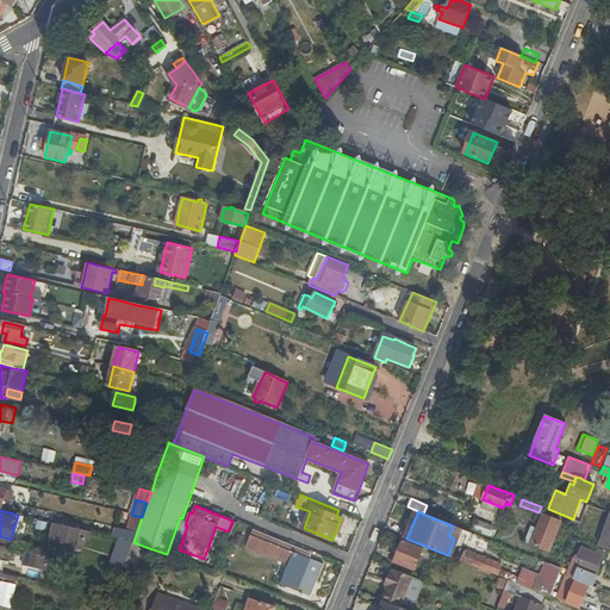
[(126,529),(131,530),(136,516),(131,515),(126,529)]
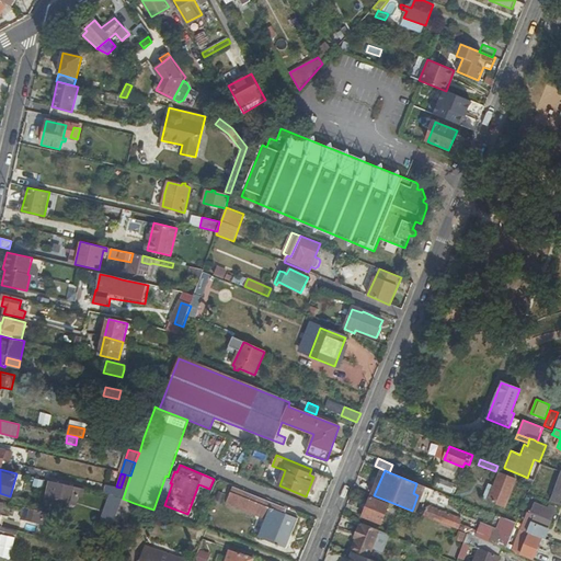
[(494,485),(488,500),(505,507),(516,480),(499,473),(494,485)]
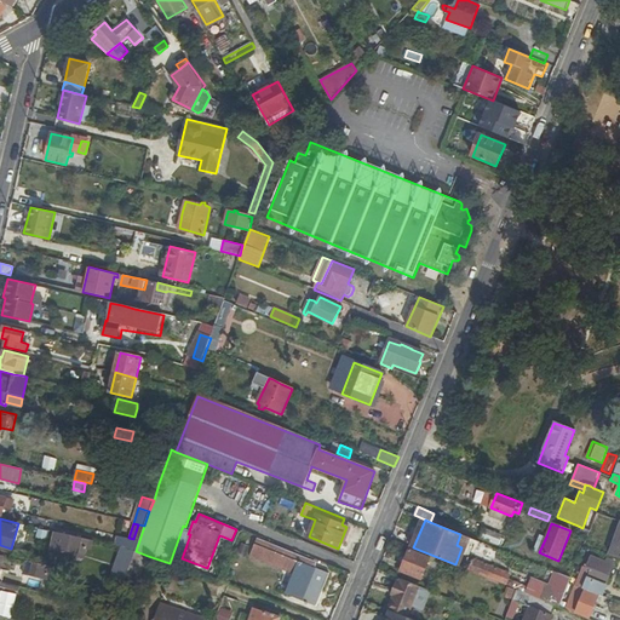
[(133,539),(130,549),(133,550),(136,551),(144,526),(138,524),(133,539)]
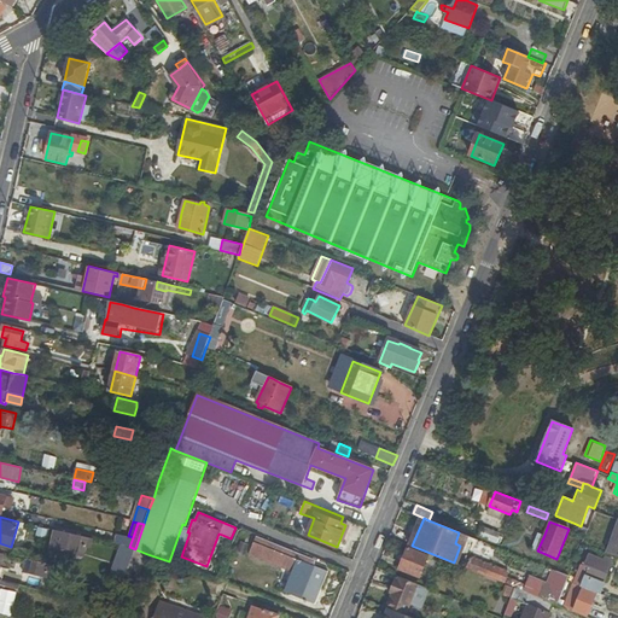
[(617,523),(607,553),(617,557),(617,523)]
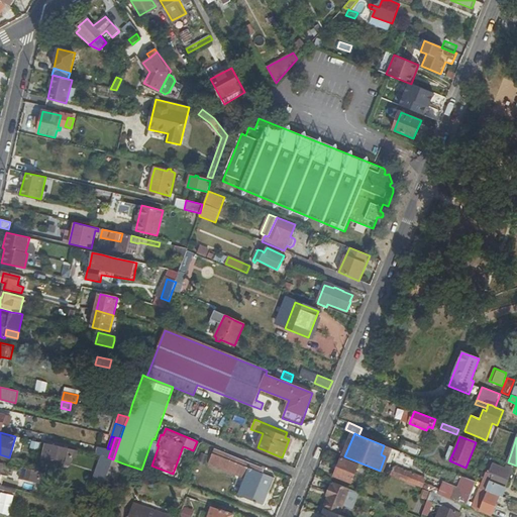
[(480,443),(490,447),(492,442),(486,440),(482,438),(480,443)]
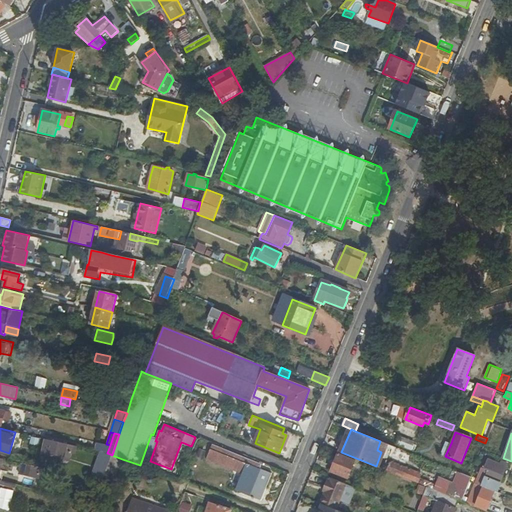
[(399,437),(396,445),(411,451),(414,443),(399,437)]
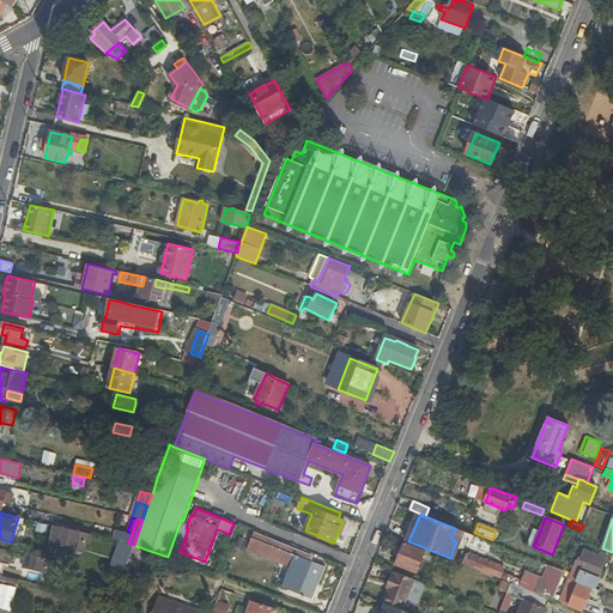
[(91,534),(55,526),(52,540),(78,547),(78,550),(82,550),(82,548),(84,548),(86,538),(90,539),(91,534)]
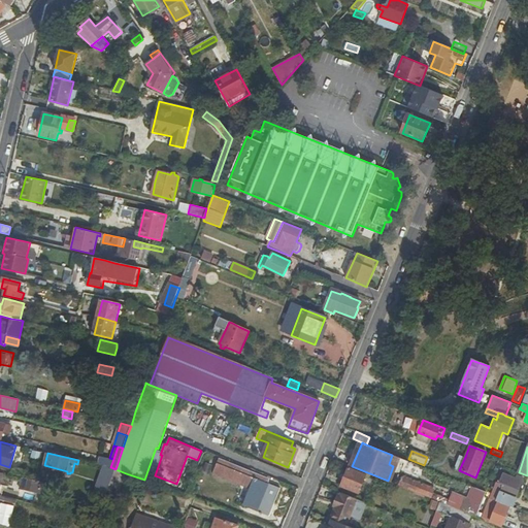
[(455,468),(459,470),(465,457),(460,455),(455,468)]
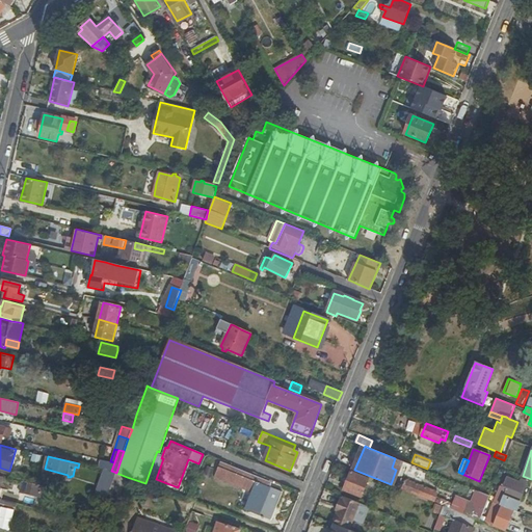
[(183,480),(191,460),(188,459),(181,479),(183,480)]
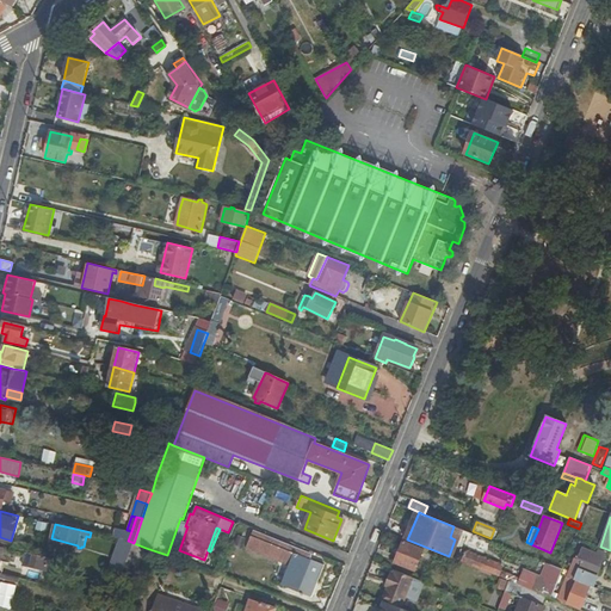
[(310,554),(255,530),(247,549),(291,567),(283,588),(312,602),(313,600),(310,599),(325,566),(323,565),(323,566),(308,559),(310,554)]
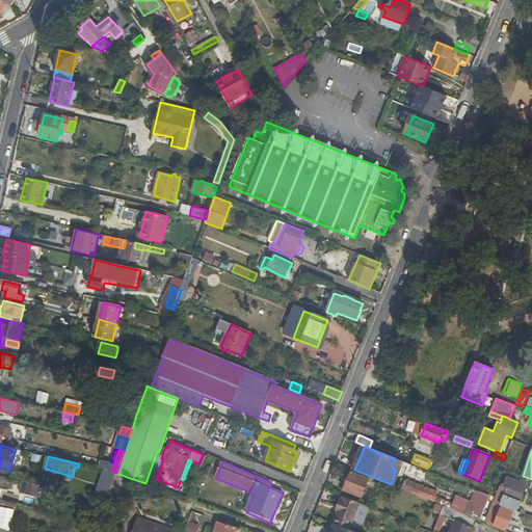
[(95,495),(107,499),(110,490),(115,474),(103,470),(95,495)]
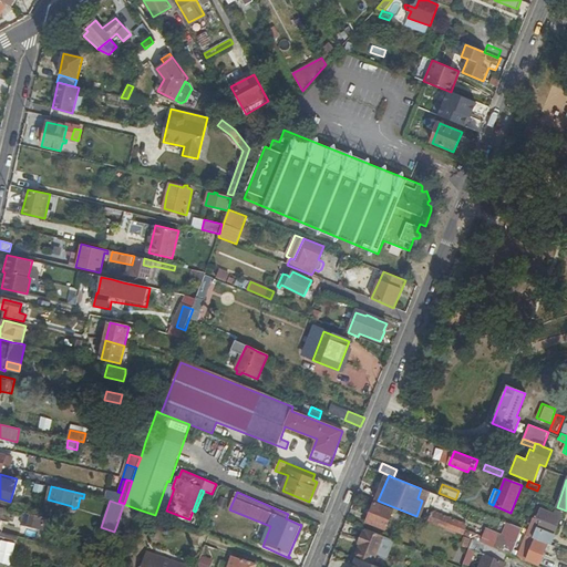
[(366,523),(384,529),(393,511),(374,503),(366,523)]
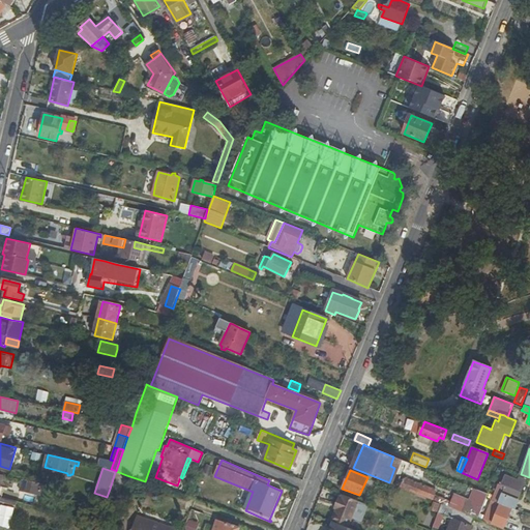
[(115,472),(110,489),(120,492),(126,475),(116,471),(115,472)]
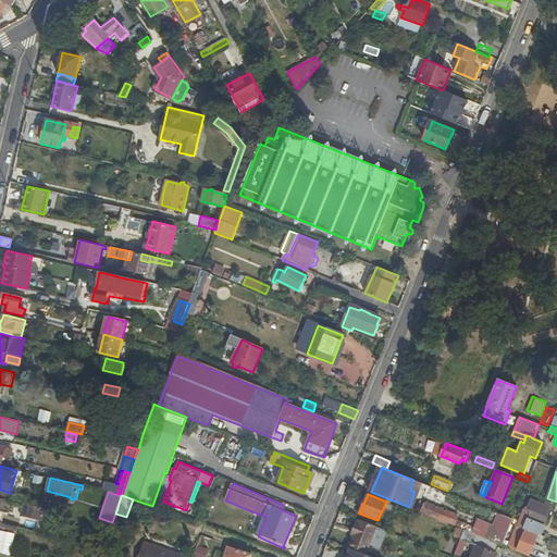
[(425,500),(421,512),(457,525),(461,514),(425,500)]
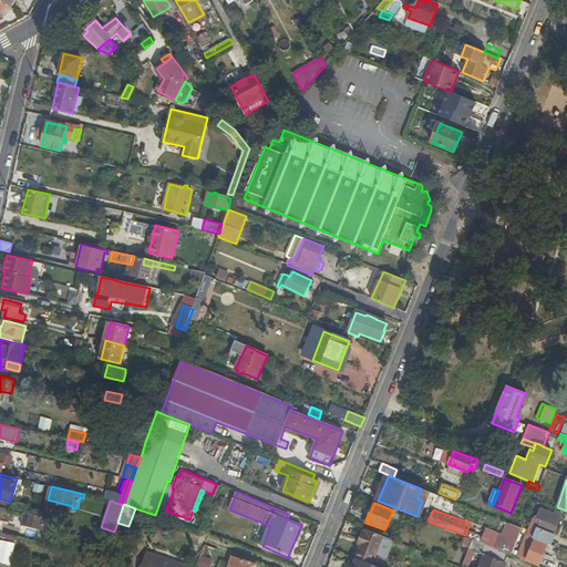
[(527,536),(550,545),(562,517),(560,517),(562,515),(556,512),(554,515),(542,509),(538,516),(535,515),(534,518),(540,521),(534,535),(528,533),(527,536)]
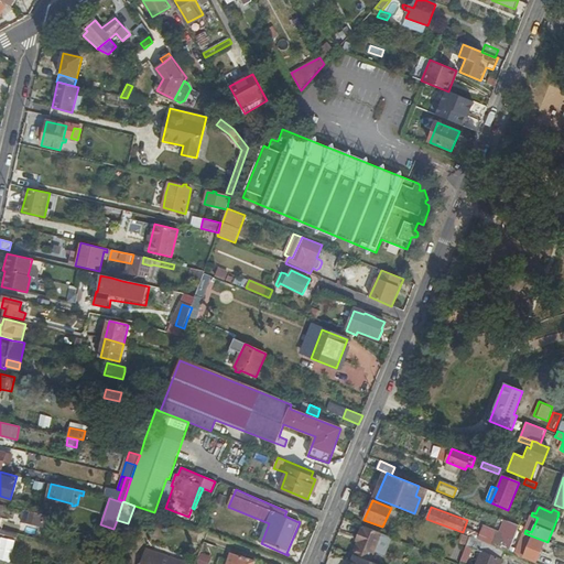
[(43,528),(46,516),(24,510),(22,523),(43,528)]
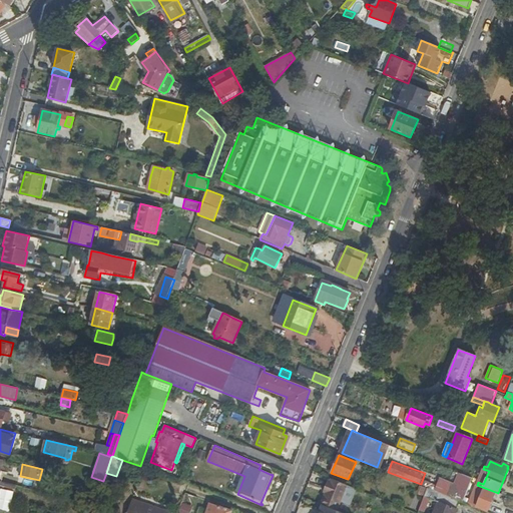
[(483,469),(478,482),(483,484),(489,471),(483,469)]
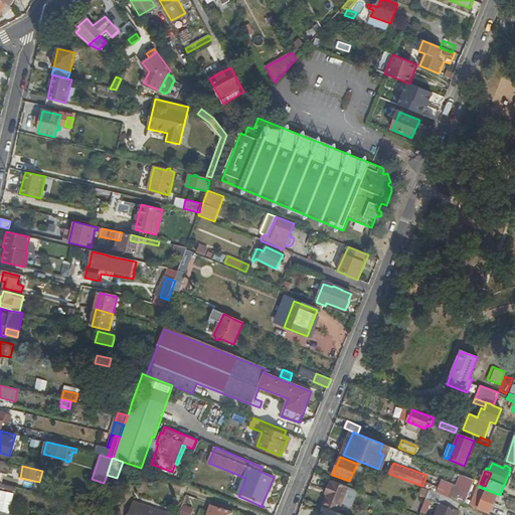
[(465,477),(460,489),(469,493),(472,485),(474,481),(465,477)]
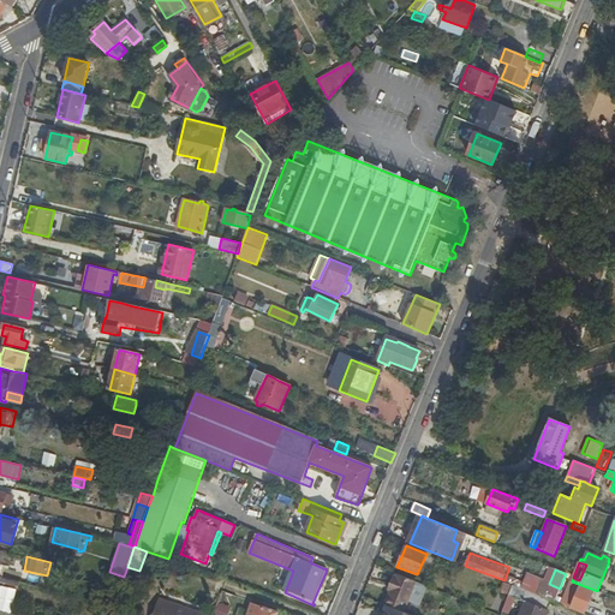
[(404,611),(416,581),(396,573),(383,604),(404,611)]
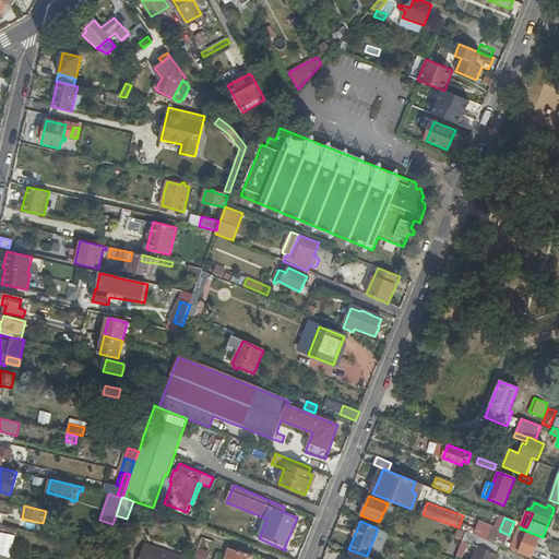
[(475,535),(501,546),(504,547),(509,535),(499,531),(480,523),(475,535)]
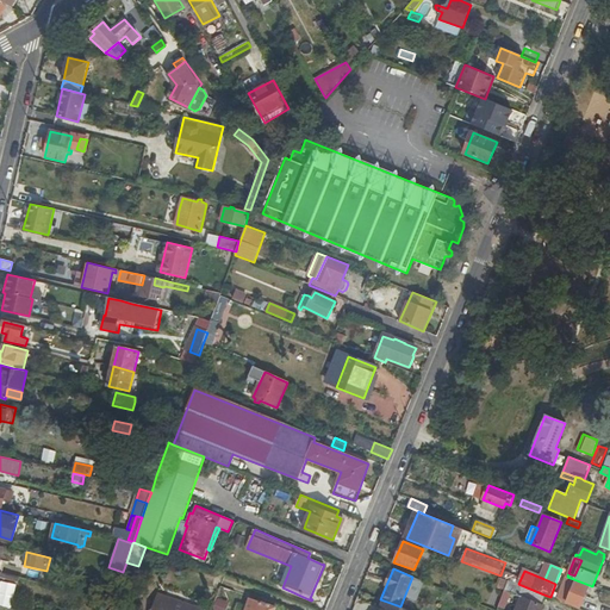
[(0,577),(18,582),(19,577),(17,577),(2,573),(0,572),(0,577)]
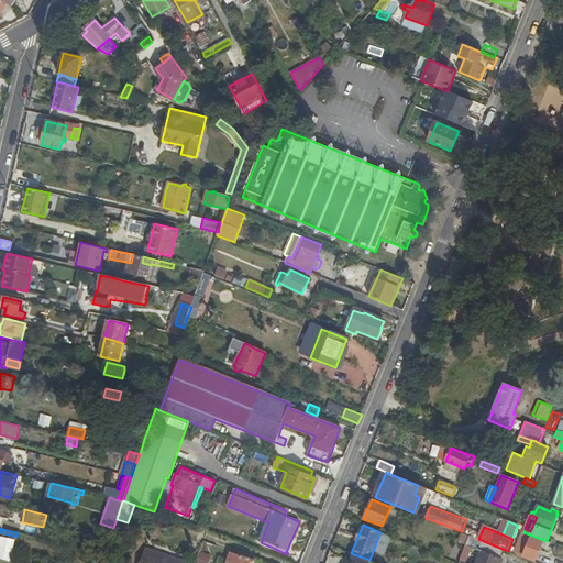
[(462,533),(459,542),(464,543),(467,536),(462,533)]
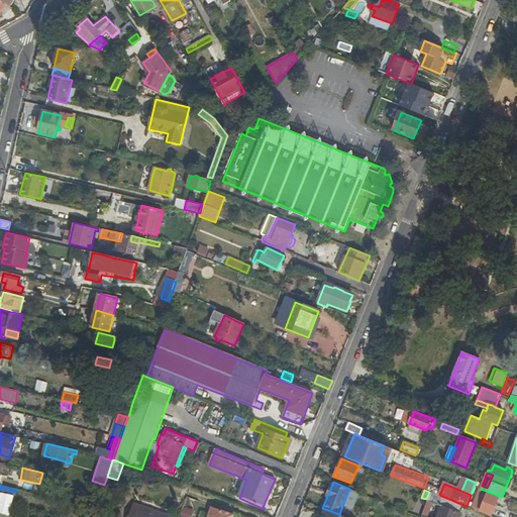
[(483,490),(476,509),(491,515),(499,497),(483,490)]
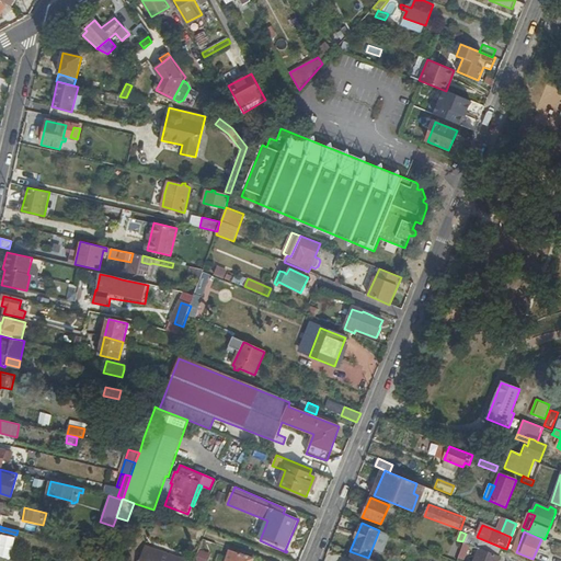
[(467,534),(464,542),(479,549),(473,560),(496,560),(503,548),(477,537),(467,534)]
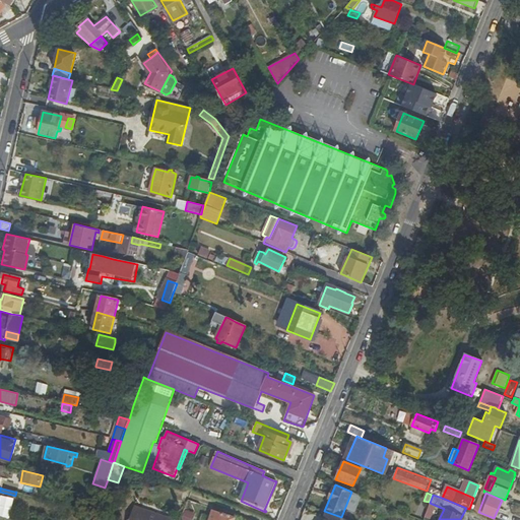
[(173,519),(133,506),(128,519),(173,519)]
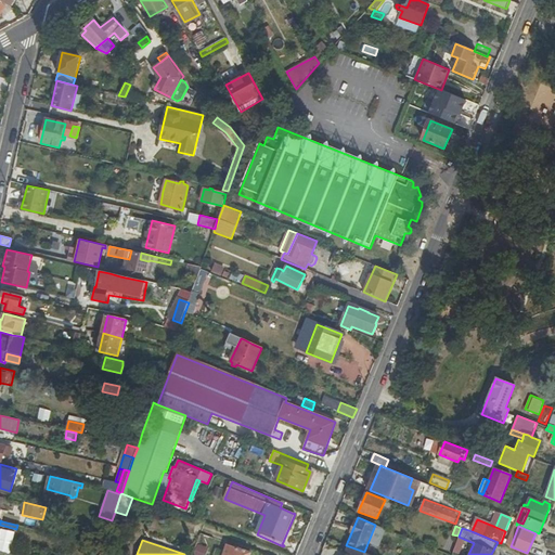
[(204,554),(208,543),(198,540),(192,554),(204,554)]
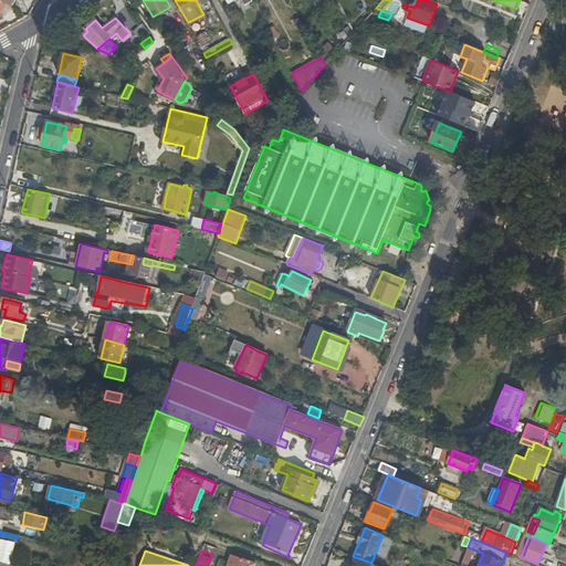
[(254,565),(257,564),(233,555),(229,565),(254,565)]
